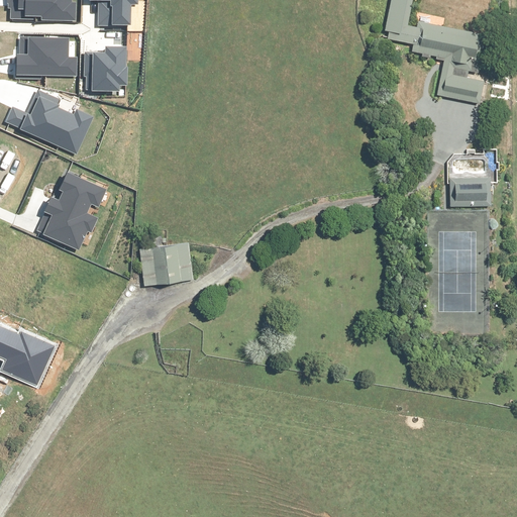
[(7,0),(8,21),(75,22),(74,0),(7,0)]
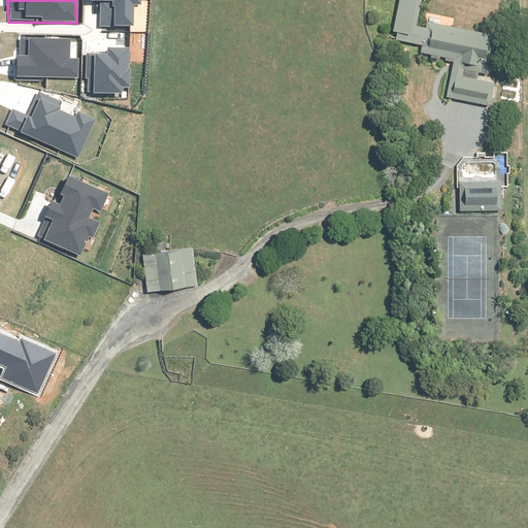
[(111,0),(111,25),(131,25),(131,2),(139,2),(139,0),(111,0)]
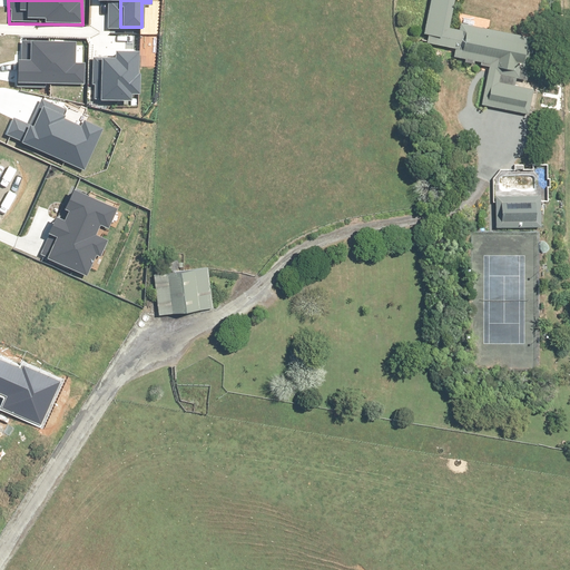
[(532,89),(524,88),(499,84),(501,70),(508,71),(507,77),(526,80),(534,39),(517,36),(490,30),(459,25),(458,30),(450,29),(454,0),(431,0),(423,42),(457,49),(454,58),(490,66),(482,106),(527,115),(532,89)]
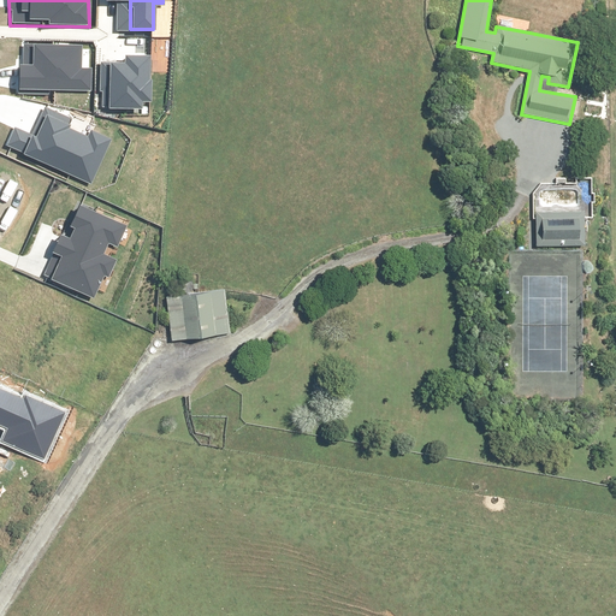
[(16,65),(15,90),(88,92),(88,71),(78,71),(78,48),(31,48),(30,65),(16,65)]
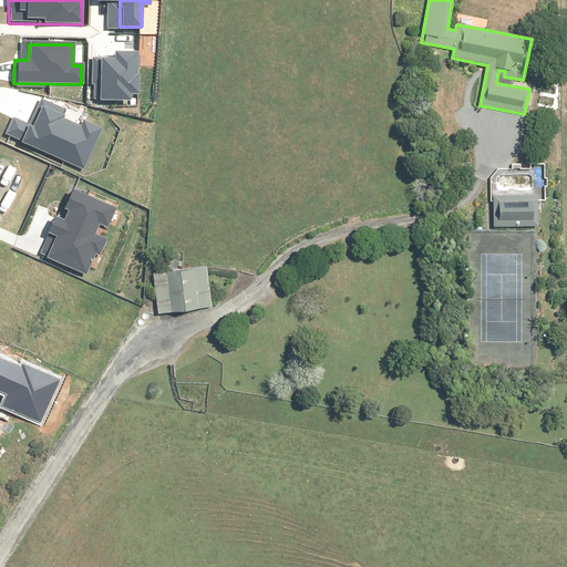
[(115,59),(98,59),(96,100),(129,100),(129,91),(136,91),(137,52),(115,52),(115,59)]
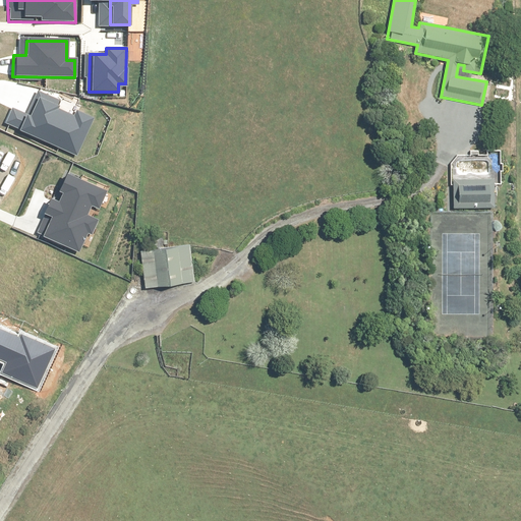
[(57,101),(36,91),(18,130),(74,155),(91,118),(77,112),(75,117),(54,108),(57,101)]
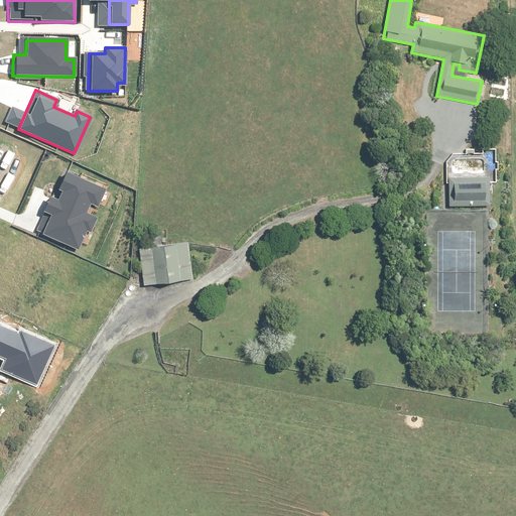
[(101,189),(60,171),(49,198),(47,197),(40,212),(46,215),(39,232),(76,248),(85,227),(88,229),(94,215),(91,214),(101,189)]
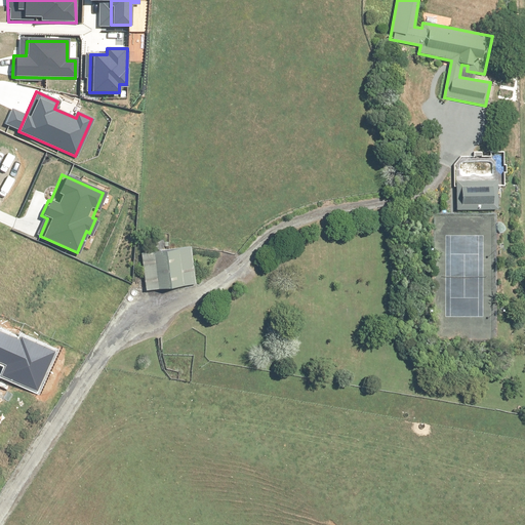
[(497,212),(496,182),(453,182),(453,211),(497,212)]
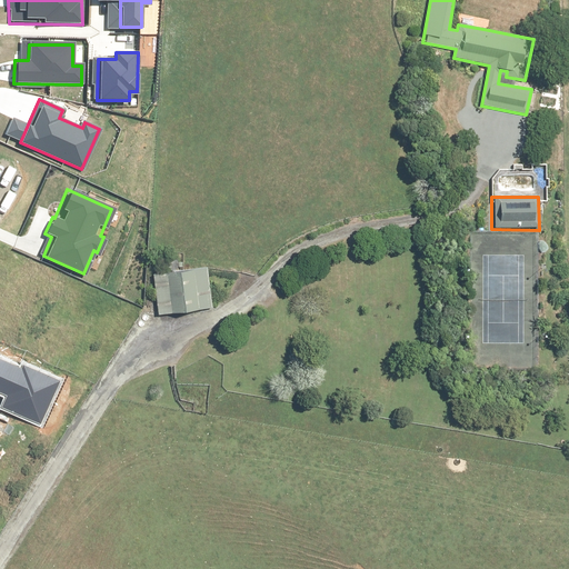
[(213,308),(208,268),(155,275),(160,316),(213,308)]
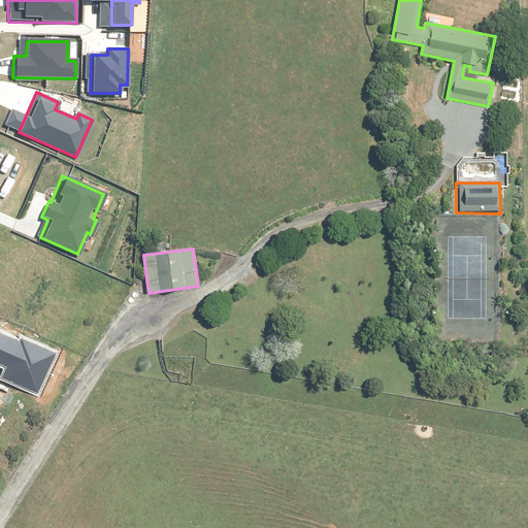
[(18,342),(0,334),(0,367),(0,368),(0,378),(34,395),(53,354),(19,339),(18,342)]
